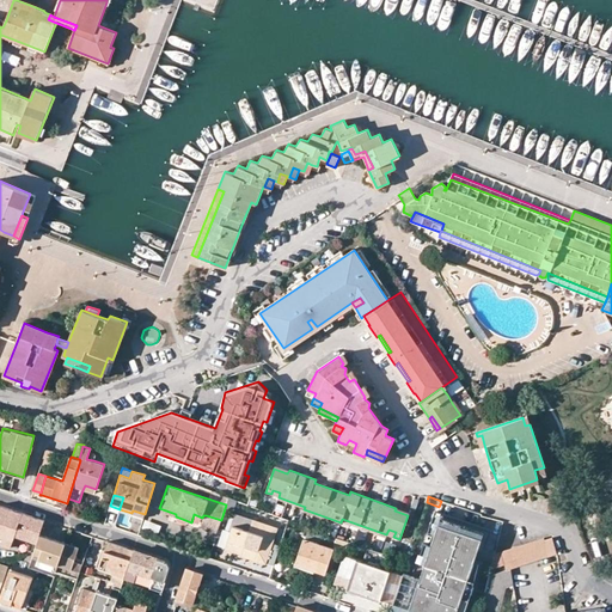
[(40,534),(44,520),(7,508),(6,513),(0,510),(0,543),(11,546),(14,536),(36,543),(40,534)]
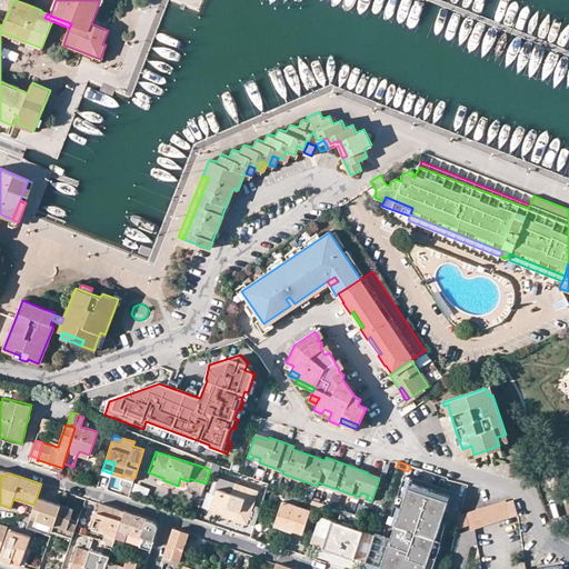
[(206,483),(191,479),(188,489),(201,498),(206,483)]
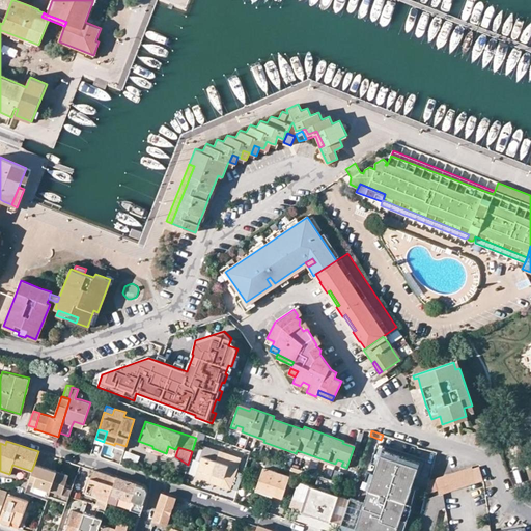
[(382,448),(378,462),(415,474),(419,462),(382,448)]
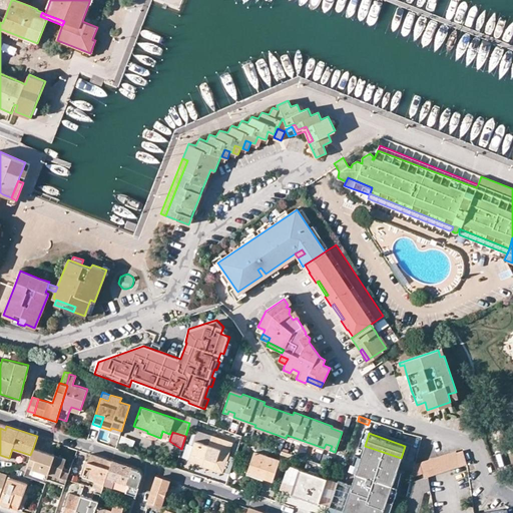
[(222,471),(231,444),(211,437),(208,445),(194,440),(188,459),(202,464),(202,462),(215,467),(215,468),(222,471)]
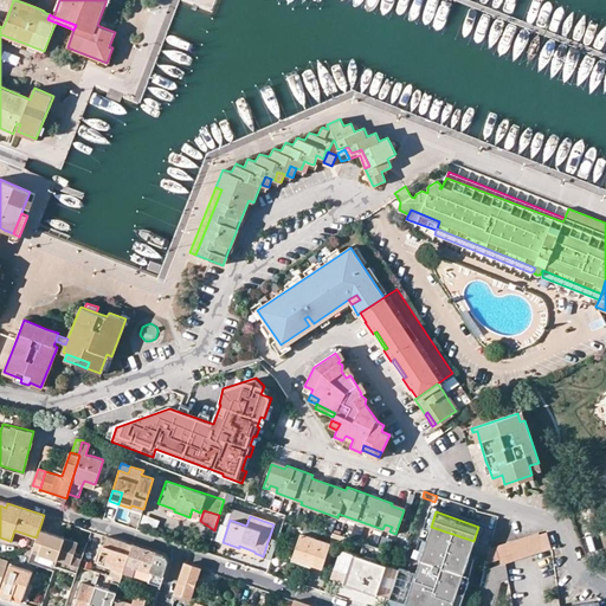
[(223,542),(230,520),(224,517),(216,540),(223,542)]
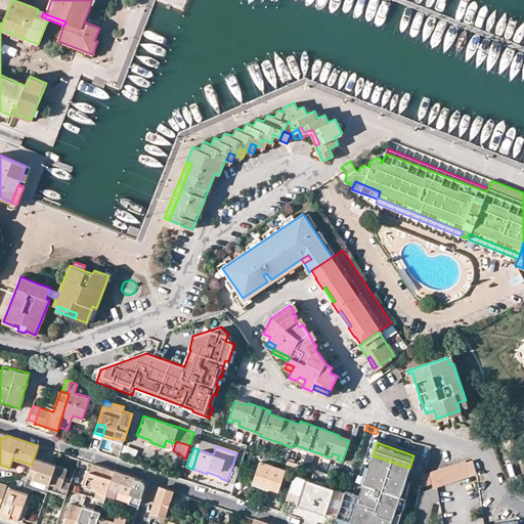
[(352,493),(341,523),(399,523),(413,483),(405,480),(409,468),(373,455),(368,468),(361,466),(352,493)]
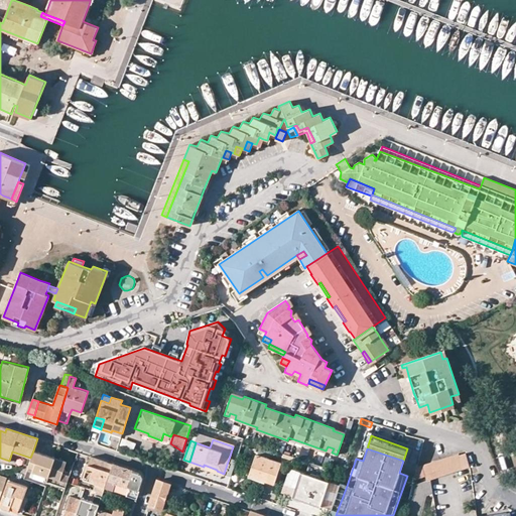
[(54,459),(33,450),(30,458),(28,465),(26,469),(25,474),(24,476),(45,483),(46,481),(54,459)]
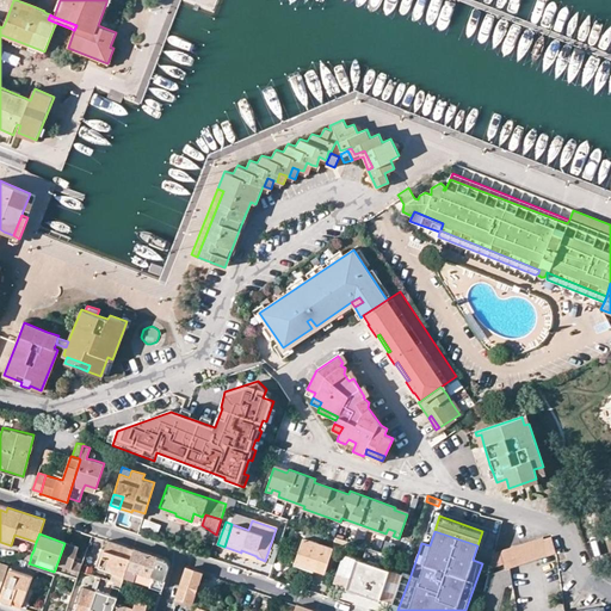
[(542,536),(494,553),(489,568),(504,565),(505,568),(510,567),(555,553),(550,538),(544,541),(542,536)]
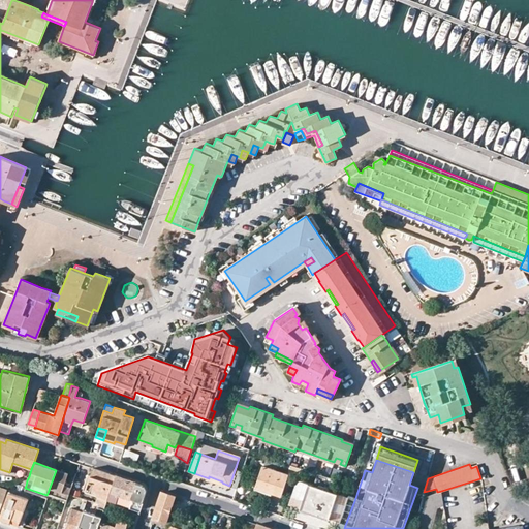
[(298,478),(301,468),(290,465),(289,470),(292,471),(291,476),(298,478)]
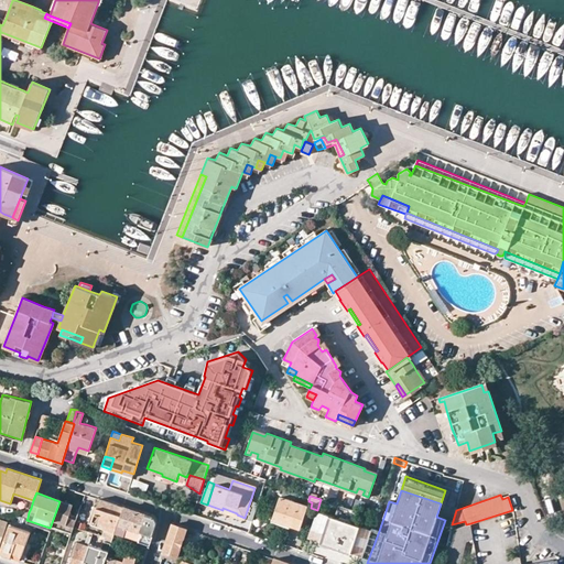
[(278,502),(273,517),(290,522),(289,524),(299,528),(306,506),(283,497),(281,505),(278,502)]
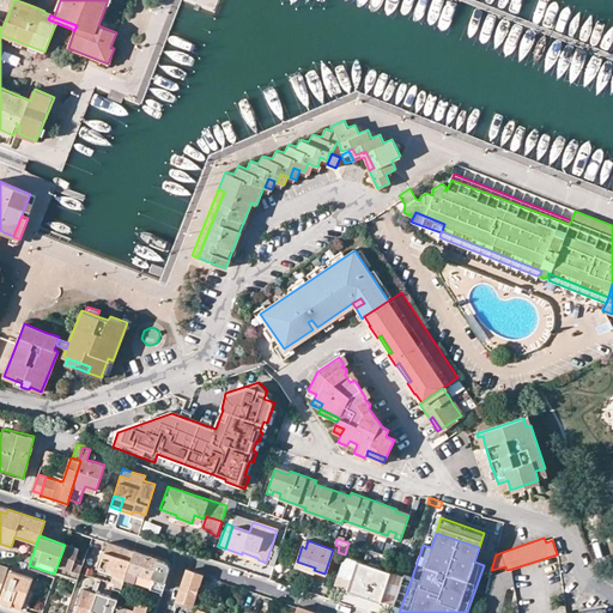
[(107,542),(102,558),(105,560),(103,570),(113,574),(110,582),(114,583),(121,586),(125,577),(133,551),(107,542)]
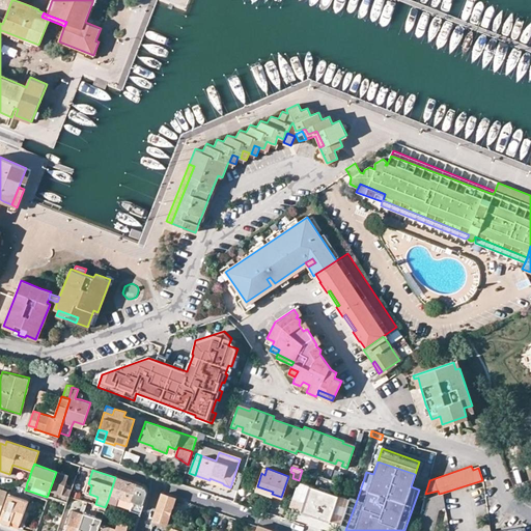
[(67,476),(56,472),(48,495),(66,501),(67,500),(72,486),(64,483),(67,476)]
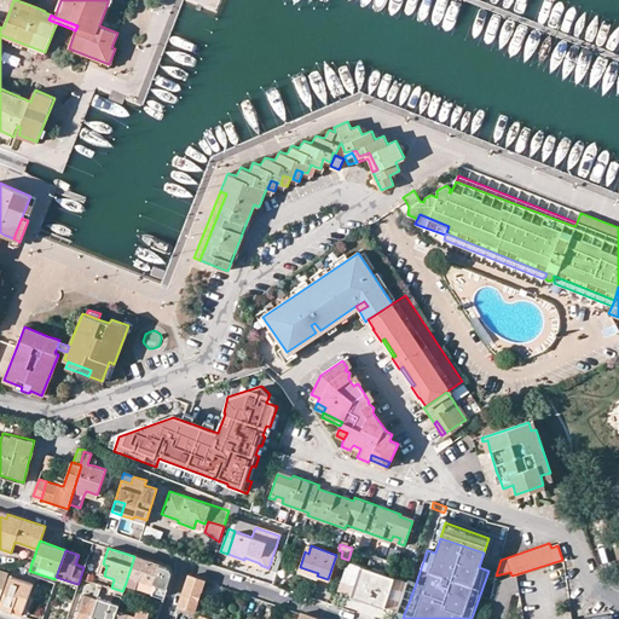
[(347,561),(337,590),(350,594),(350,595),(383,607),(383,605),(398,609),(408,582),(388,574),(392,562),(371,555),(366,567),(347,561)]
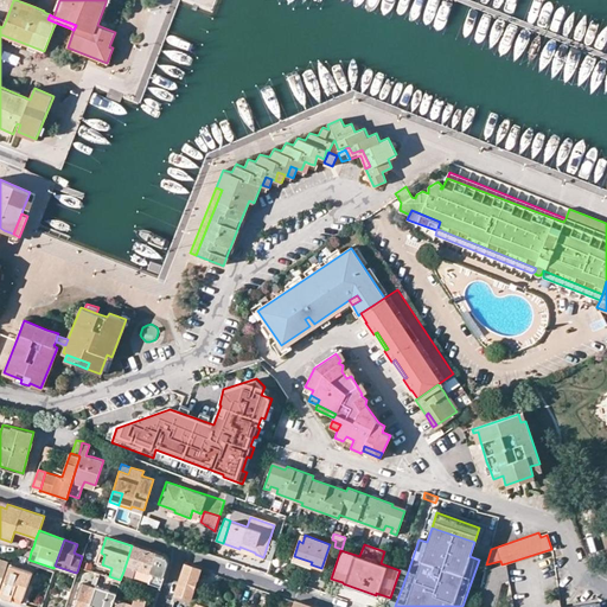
[(132,545),(123,572),(133,575),(135,567),(151,572),(148,581),(159,585),(166,561),(164,557),(132,545)]
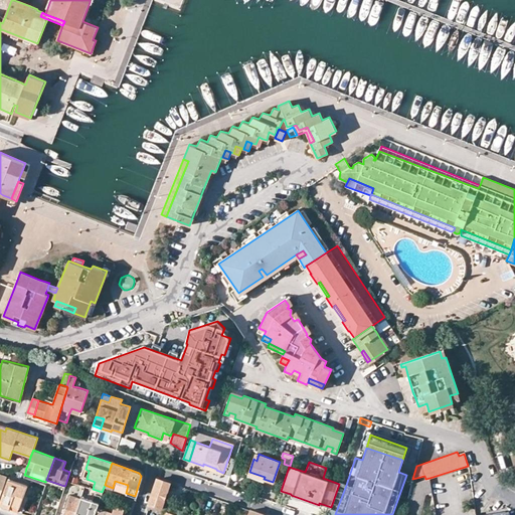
[(411,483),(405,509),(417,512),(423,491),(431,488),(430,478),(425,479),(411,483)]
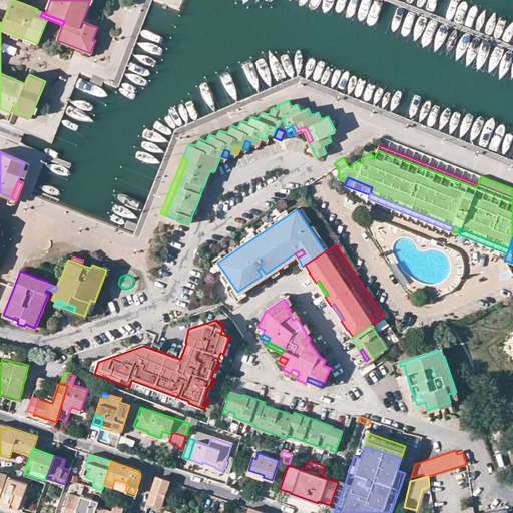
[(169,481),(156,477),(148,498),(147,501),(160,506),(169,481)]
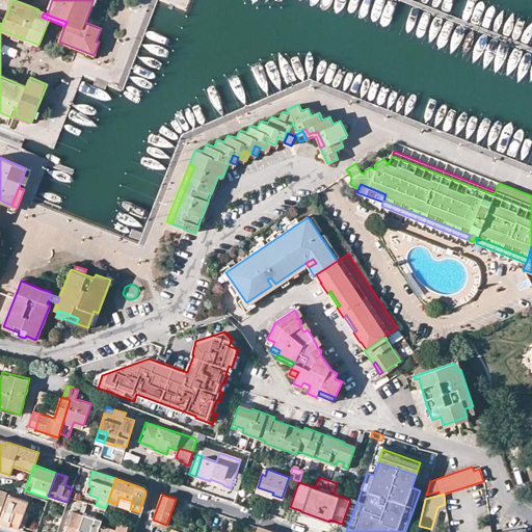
[(8,496),(0,517),(0,523),(8,526),(10,519),(20,522),(23,511),(26,502),(8,496)]
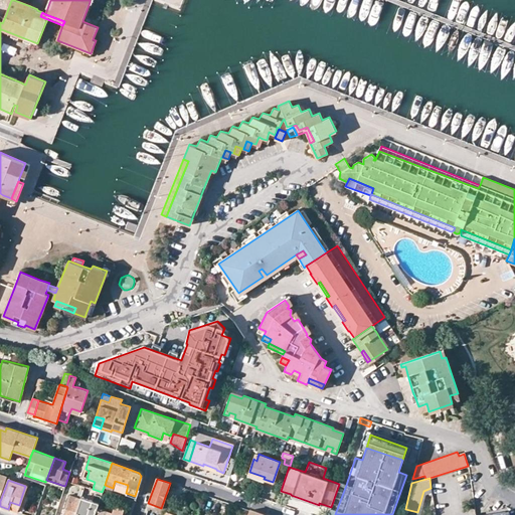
[(115,481),(113,488),(126,493),(128,485),(115,481)]
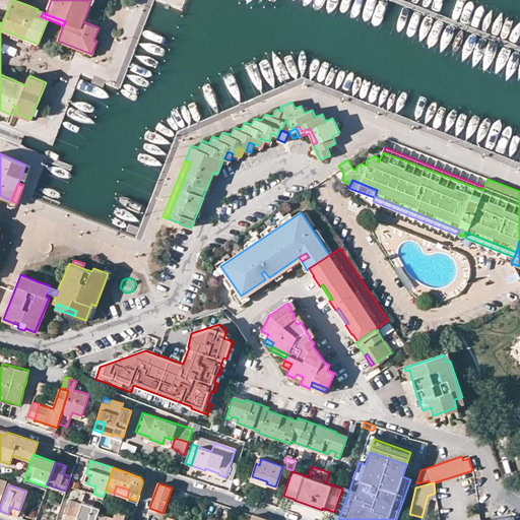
[(334,512),(332,518),(338,519),(349,490),(342,488),(342,489),(334,512)]
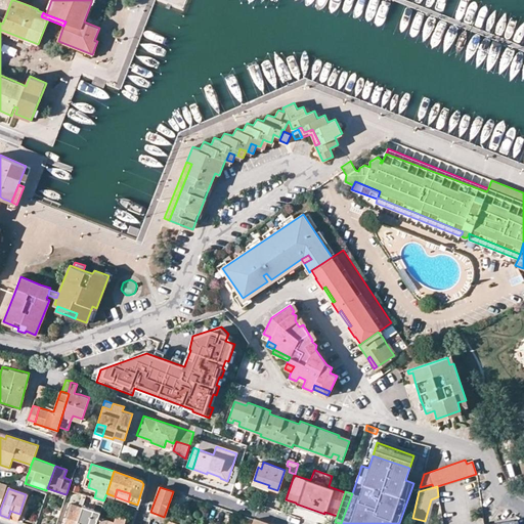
[(95,523),(101,509),(102,505),(95,503),(93,509),(82,506),(82,507),(75,523),(95,523)]
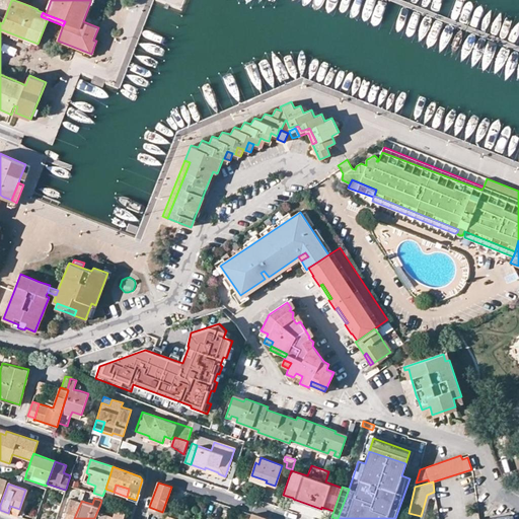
[(10,506),(8,513),(18,516),(21,517),(27,501),(22,499),(19,509),(10,506)]
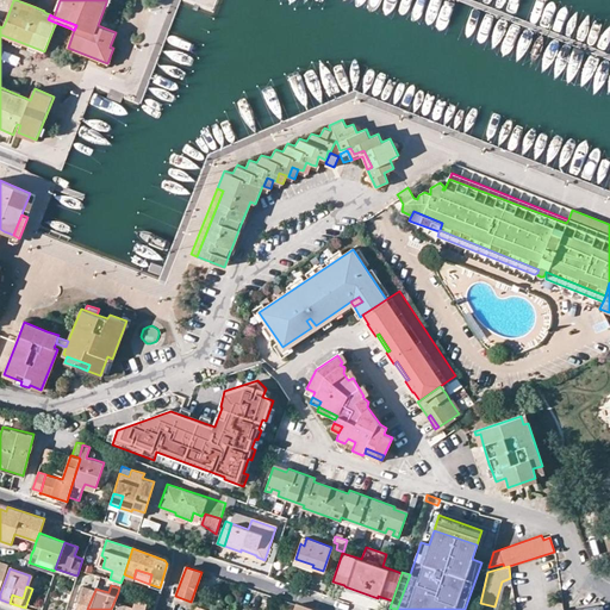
[(87,609),(95,590),(82,586),(73,609),(87,609)]
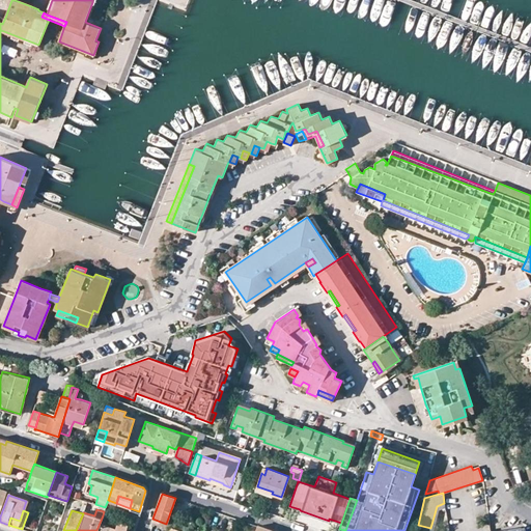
[(50,530),(56,530),(61,516),(58,515),(46,511),(43,522),(51,525),(49,530),(50,530)]
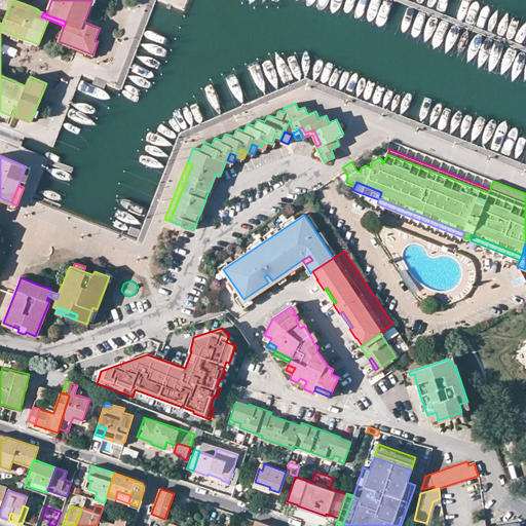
[(113,514),(102,511),(96,525),(122,525),(125,519),(117,517),(115,524),(111,523),(113,514)]
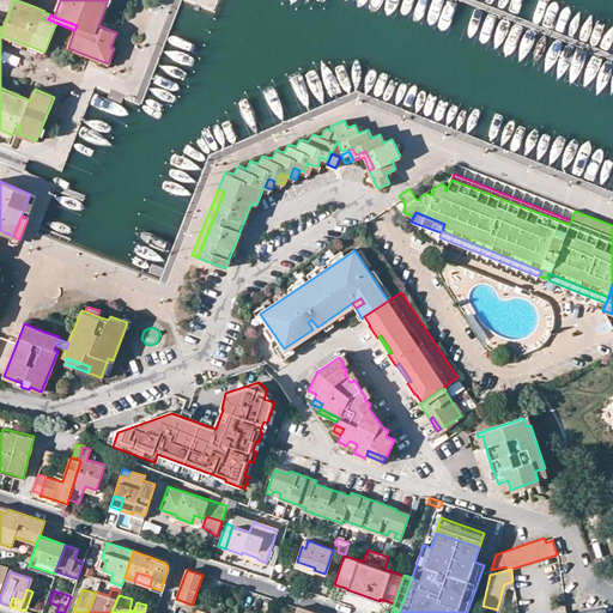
[(59,606),(49,602),(47,610),(56,612),(59,606)]
